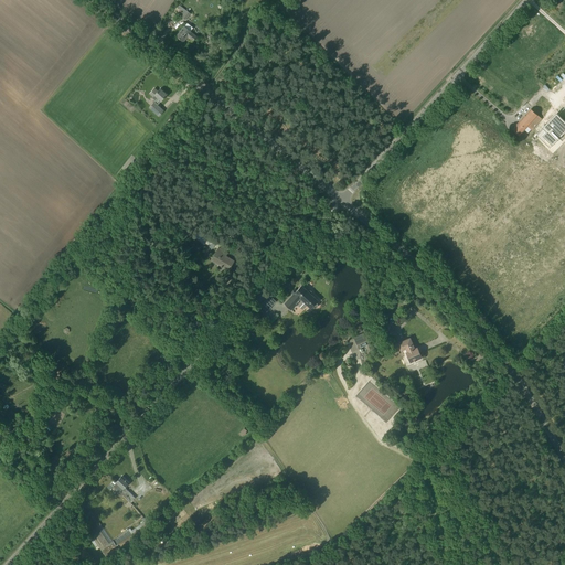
[(187,10),(182,17),(185,20),(191,13),(187,10)]
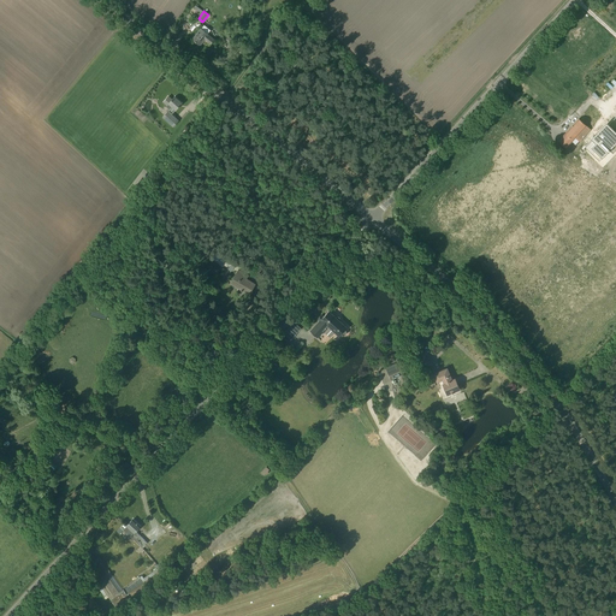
[(201,29),(193,40),(199,45),(202,40),(203,39),(211,43),(214,39),(201,29)]
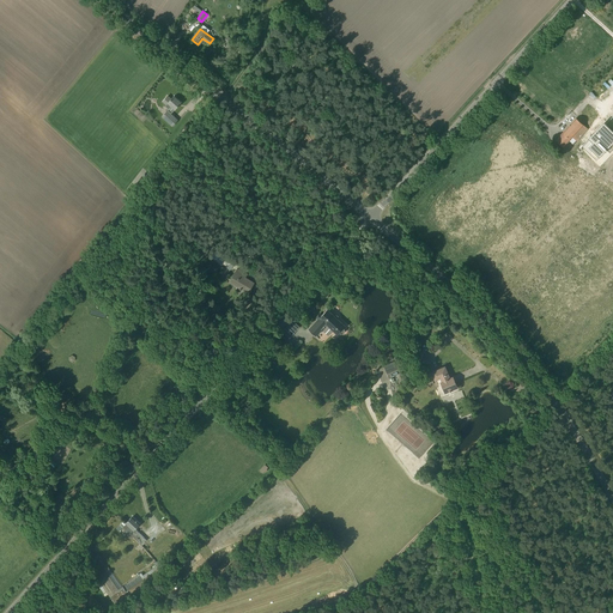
[(163,101),(162,102),(165,105),(165,107),(169,109),(168,110),(162,116),(173,127),(178,120),(171,114),(178,105),(180,103),(181,103),(174,96),(171,99),(168,96),(163,101)]
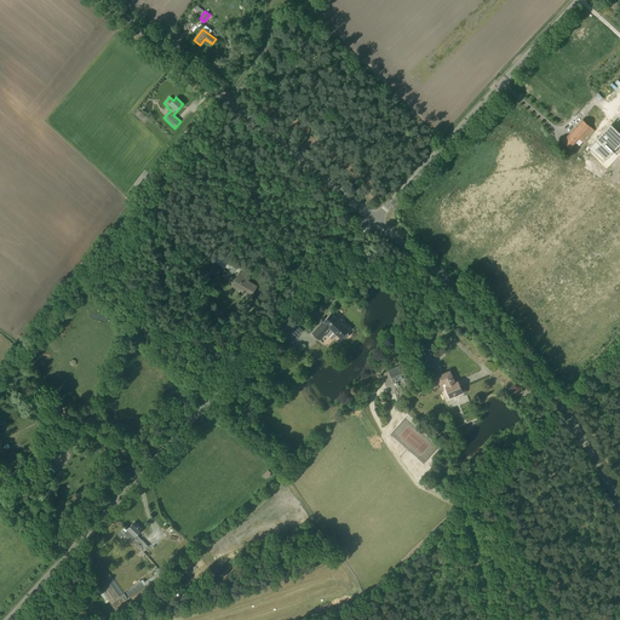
[(178,116),(182,121),(195,107),(191,103),(178,116)]
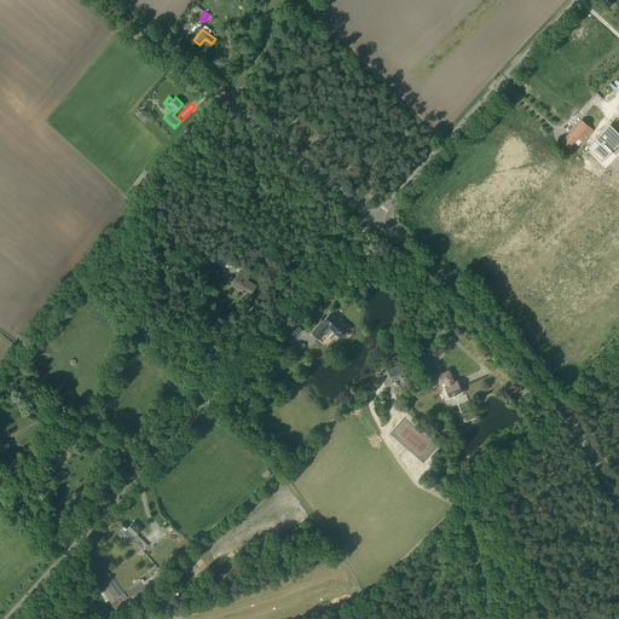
[(593,105),(561,142),(568,149),(578,138),(583,143),(594,129),(590,126),(602,113),(593,105)]
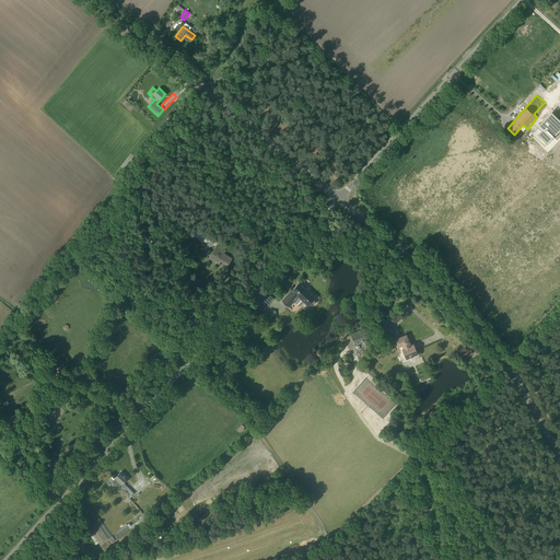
[(529,138),(527,140),(527,141),(529,139),(531,138),(535,142),(538,140),(545,147),(550,142),(551,143),(552,141),(551,140),(558,133),(552,129),(557,125),(550,118),(541,127),(543,128),(539,131),(537,128),(535,130),(536,131),(529,138)]
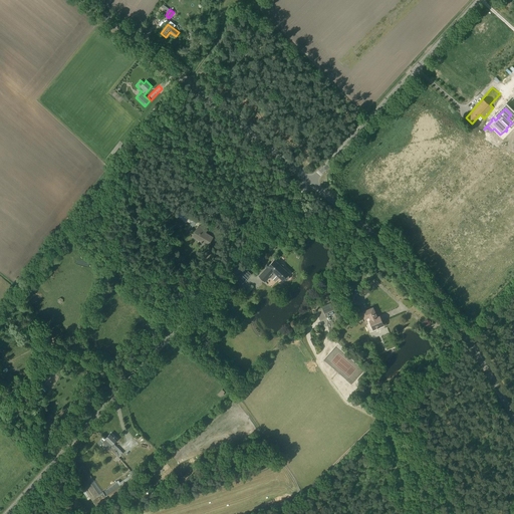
[(122,143),(114,154),(115,154),(114,156),(118,159),(119,157),(119,158),(127,147),(122,143)]
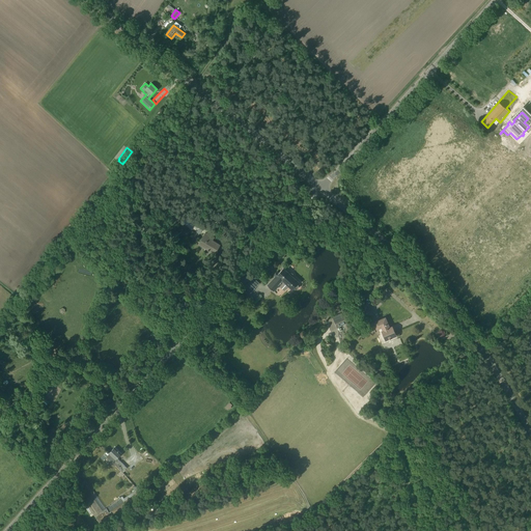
[(192,229),(196,223),(188,217),(183,223),(192,229)]
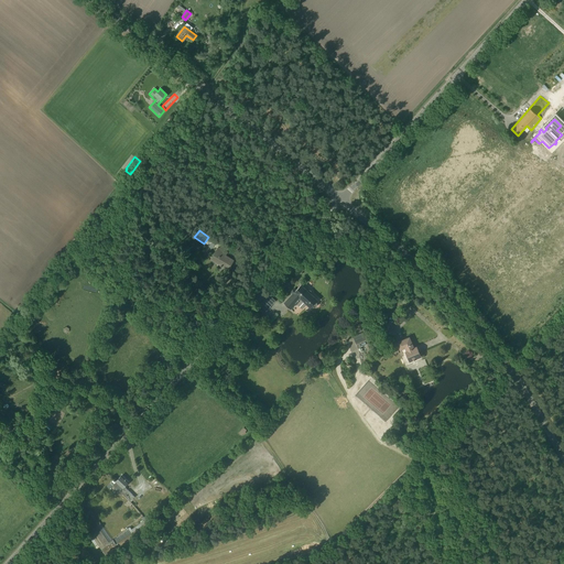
[(221,248),(219,251),(217,250),(213,258),(223,263),(221,266),(228,269),(234,260),(226,256),(228,252),(221,248)]
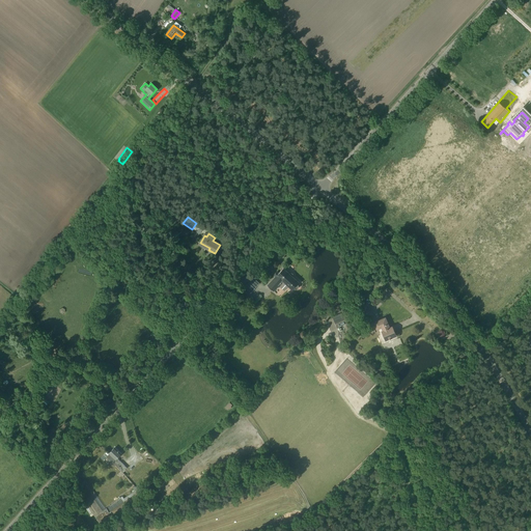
[(290,273),(289,274),(283,268),(268,285),(274,291),(283,281),(292,289),(294,287),(295,288),(296,289),(298,288),(299,287),(299,286),(298,285),(298,284),(299,282),(292,277),(294,275),(294,274),(292,273),(290,273)]
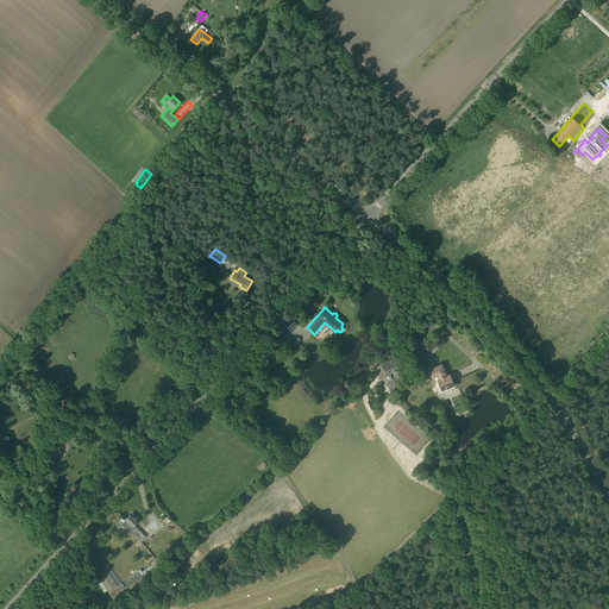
[(278,332),(286,338),(293,331),(286,324),(278,332)]
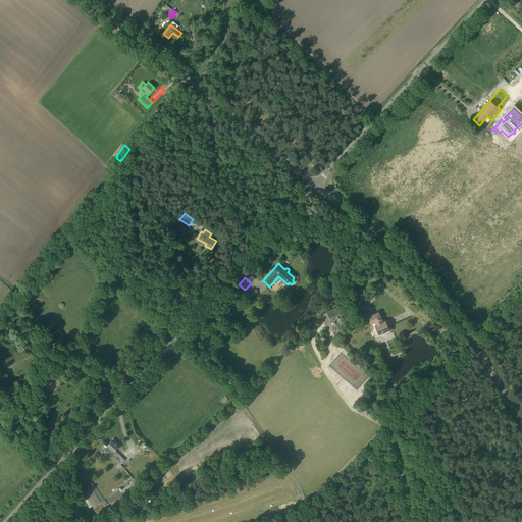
[(358,312),(366,309),(361,297),(353,300),(358,312)]
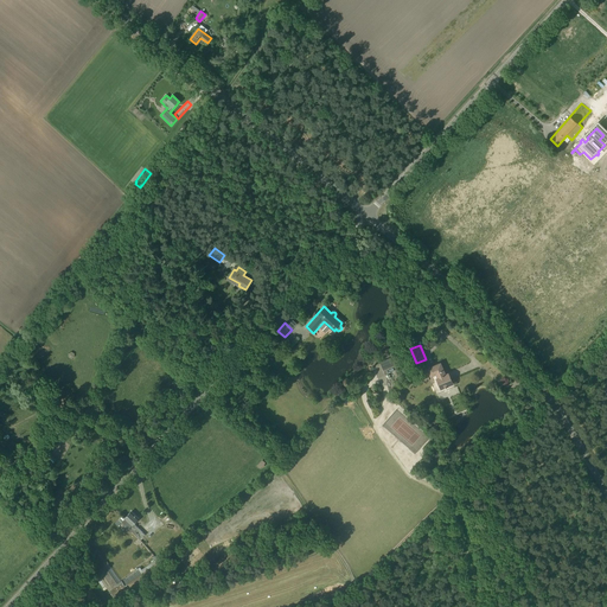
[(391,357),(383,360),(379,362),(383,370),(395,365),(391,357)]
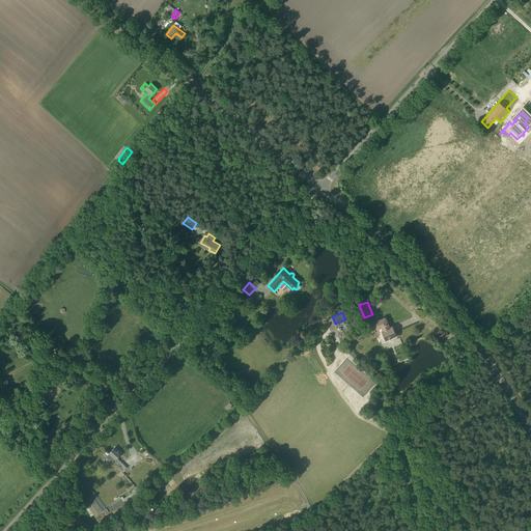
[(385,340),(388,338),(396,335),(392,327),(389,328),(385,317),(373,323),(376,330),(381,328),(383,331),(382,332),(385,340)]
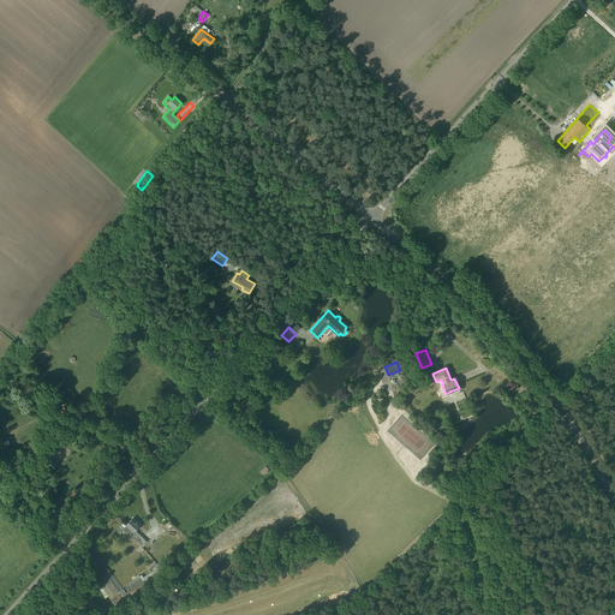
[(124,529),(142,547),(148,541),(136,530),(141,525),(133,518),(127,525),(126,525),(124,529)]
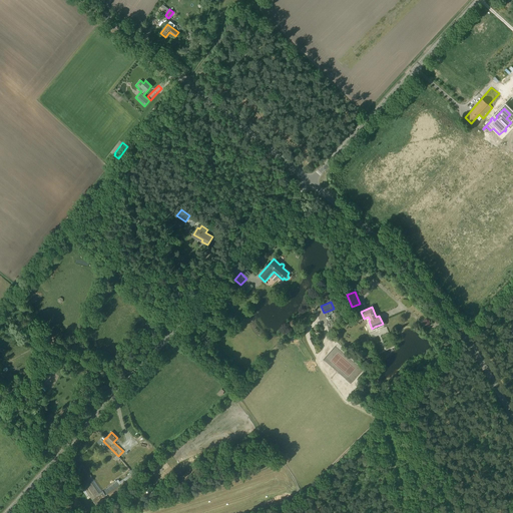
[(92,499),(98,507),(106,502),(107,503),(111,500),(109,498),(136,480),(132,475),(131,473),(130,474),(119,481),(118,479),(101,491),(85,466),(77,472),(80,477),(78,478),(77,479),(81,485),(84,489),(82,490),(84,493),(84,494),(84,495),(86,497),(88,499),(90,497),(92,500),(92,499)]
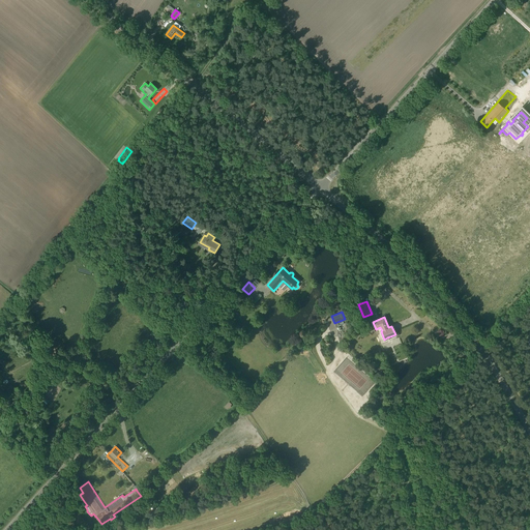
[(135,486),(133,487),(135,490),(136,489),(137,491),(142,488),(140,484),(141,484),(139,482),(137,484),(136,486),(135,486)]
